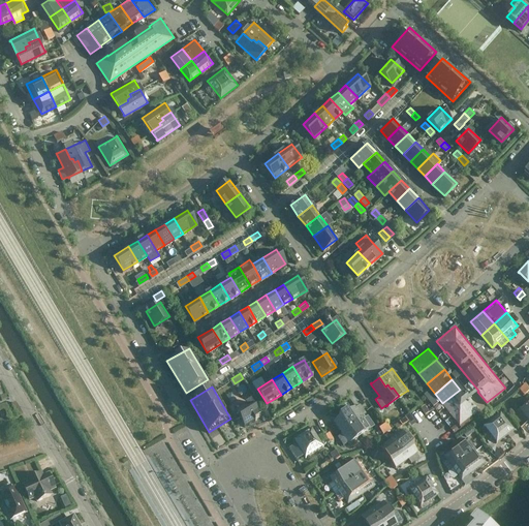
[(424,393),(434,403),(438,399),(428,389),(424,393)]
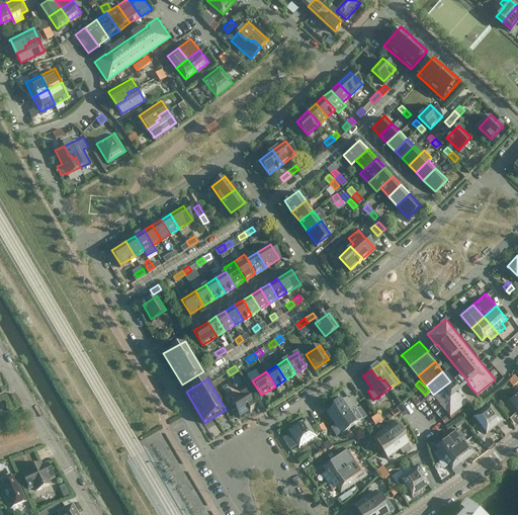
[(450,381),(433,395),(441,405),(458,391),(450,381)]
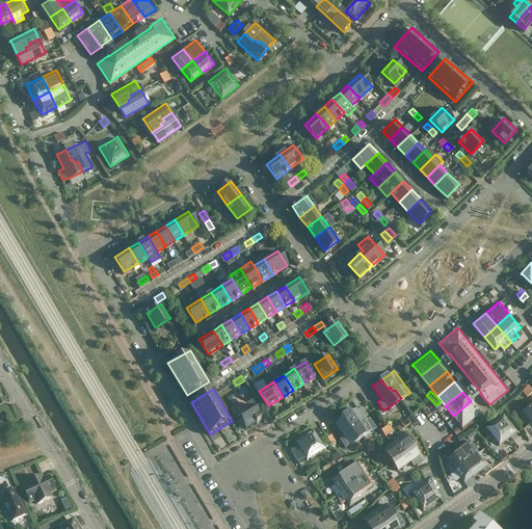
[(523,408),(522,410),(531,421),(531,400),(523,408)]
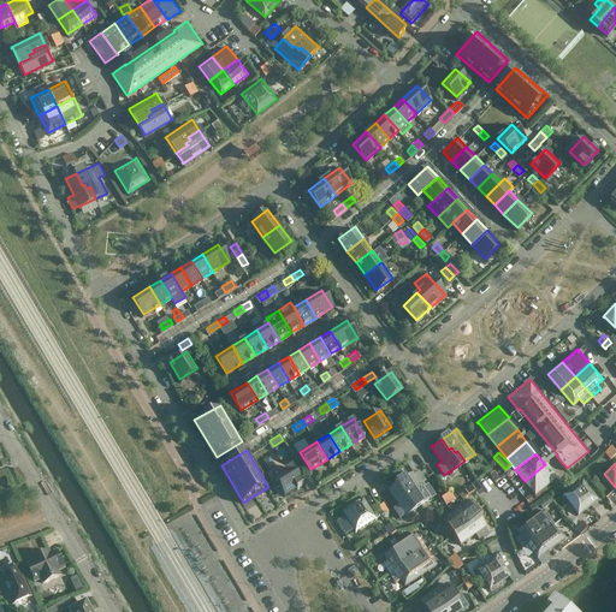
[(545,464),(525,481),(534,493),(534,494),(556,476),(546,464),(545,464)]
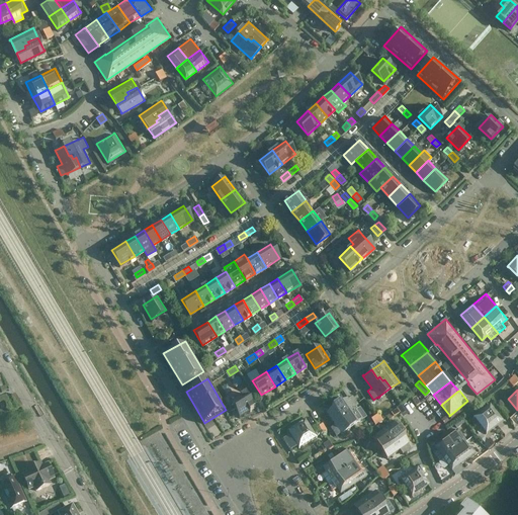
[(246,392),(231,401),(240,415),(254,406),(246,392)]
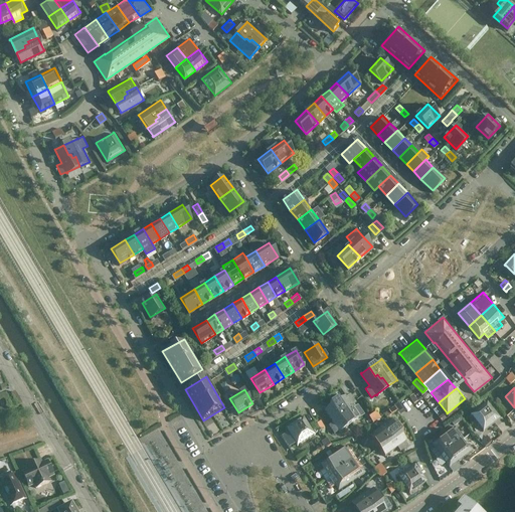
[(345,394),(333,402),(339,411),(341,410),(343,413),(345,412),(351,421),(359,415),(359,416),(360,415),(352,403),(356,400),(350,392),(346,395),(345,393),(344,394),(345,394)]
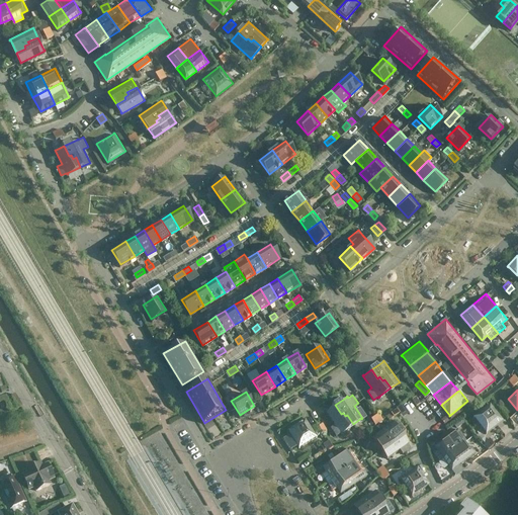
[(486,431),(503,418),(490,402),(473,415),(473,416),(486,430),(486,431)]
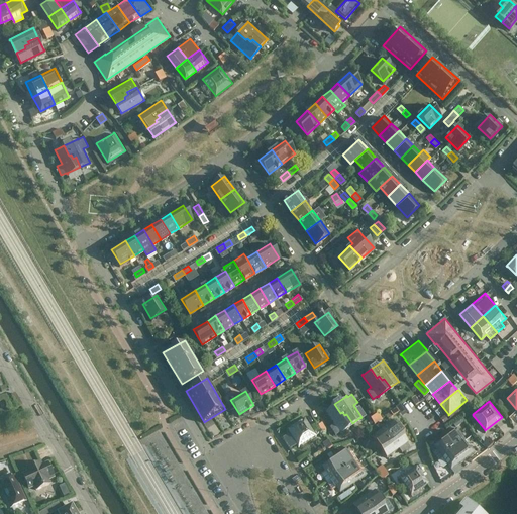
[(326,409),(325,410),(333,422),(329,425),(335,433),(339,430),(340,432),(341,431),(352,423),(346,414),(344,415),(342,412),(340,413),(334,404),(326,409)]
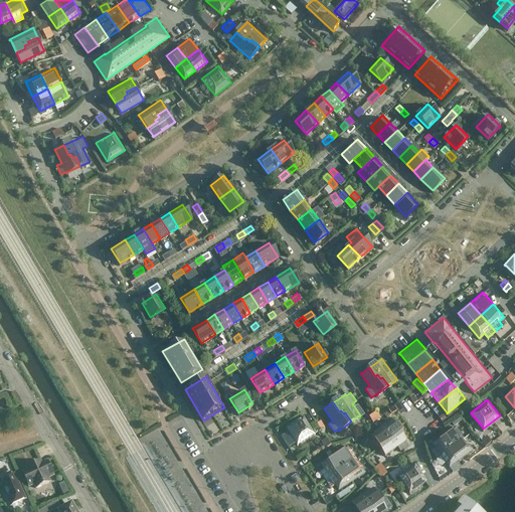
[(303,414),(286,425),(297,444),(298,443),(314,433),(315,433),(321,429),(317,422),(315,419),(309,423),(303,414)]
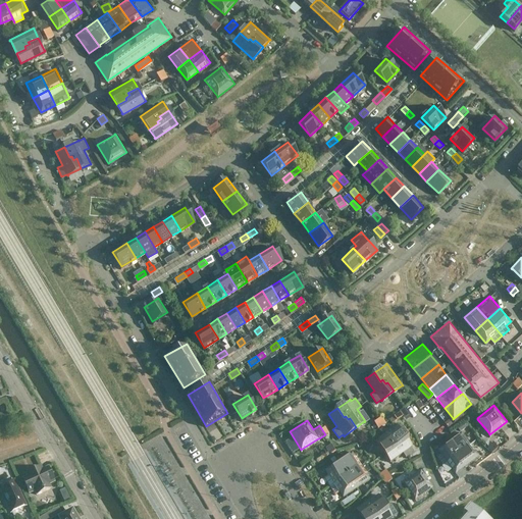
[(397,423),(375,438),(375,439),(384,451),(394,445),(392,443),(396,440),(394,438),(403,431),(397,424),(398,424),(397,423)]
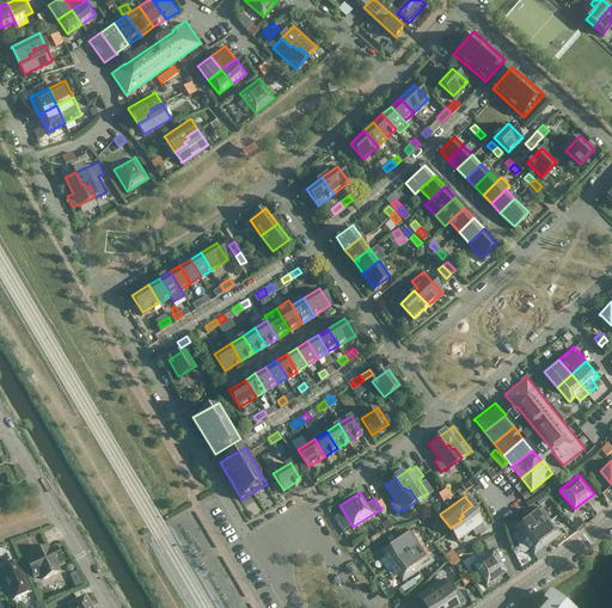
[(381,498),(377,502),(381,509),(386,507),(381,498)]
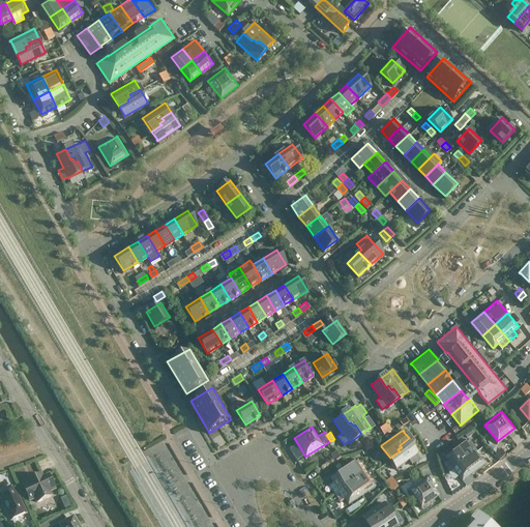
[(468,437),(457,446),(465,458),(477,448),(468,437)]
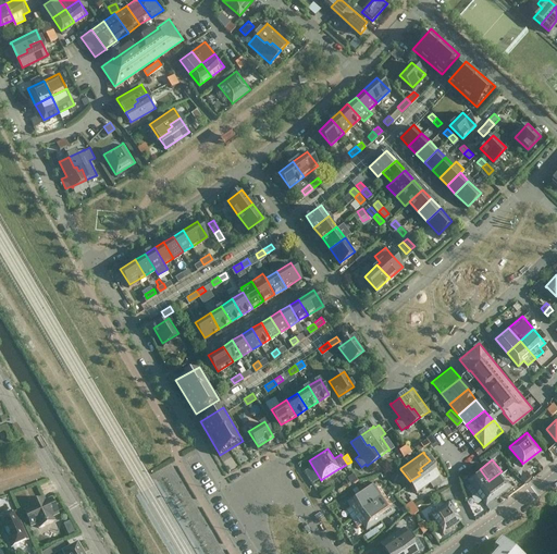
[(420,475),(410,481),(416,490),(417,491),(430,481),(433,487),(442,480),(438,476),(440,475),(440,474),(438,474),(430,460),(420,468),(422,470),(418,472),(420,475)]
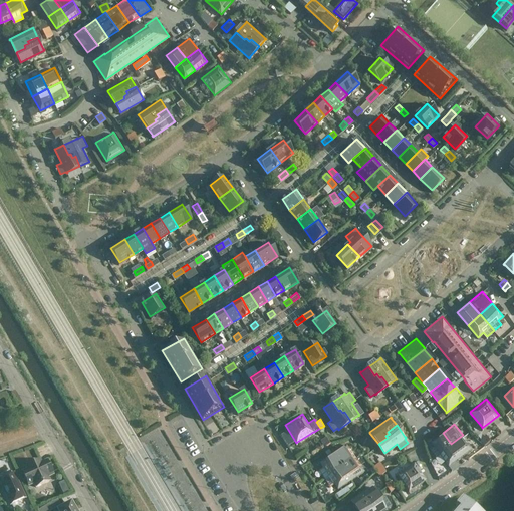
[(430,448),(436,456),(451,444),(443,433),(431,441),(434,445),(430,448)]
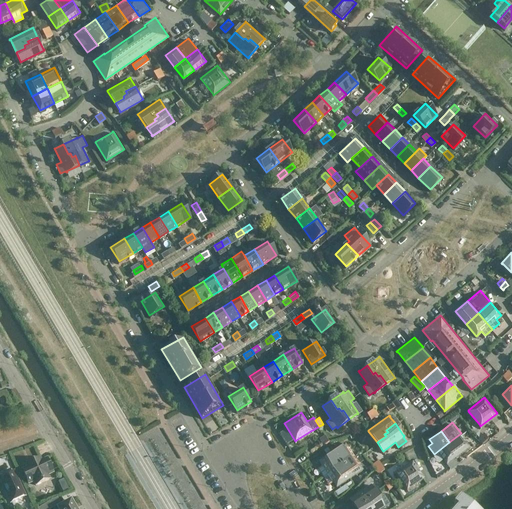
[(483,442),(488,438),(484,432),(478,436),(483,442)]
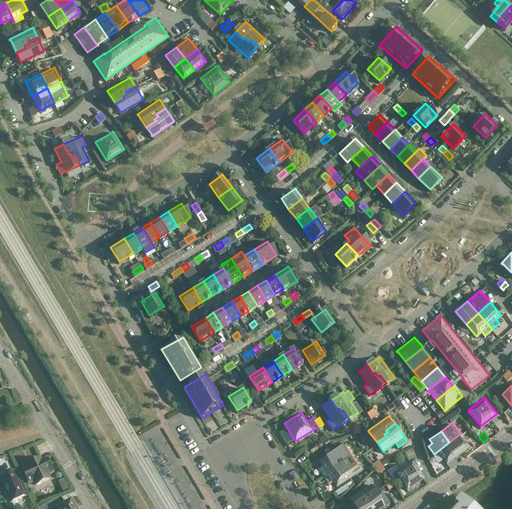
[(461,433),(449,442),(458,454),(470,445),(461,433)]
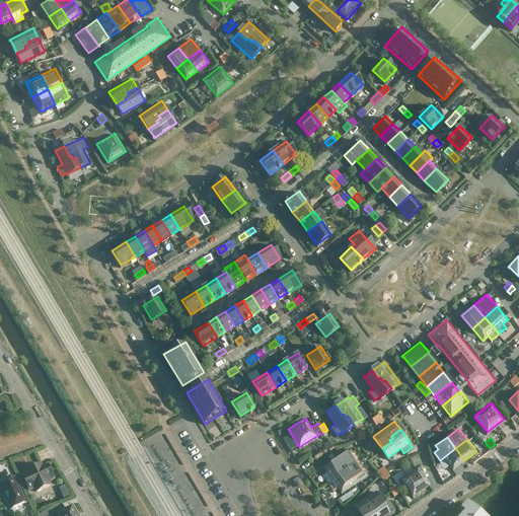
[(329,440),(323,444),(327,450),(334,446),(329,440)]
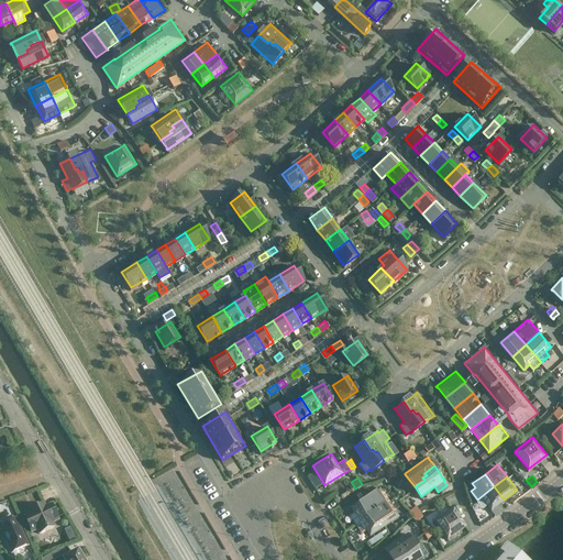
[(379,485),(365,495),(375,509),(389,500),(379,485)]
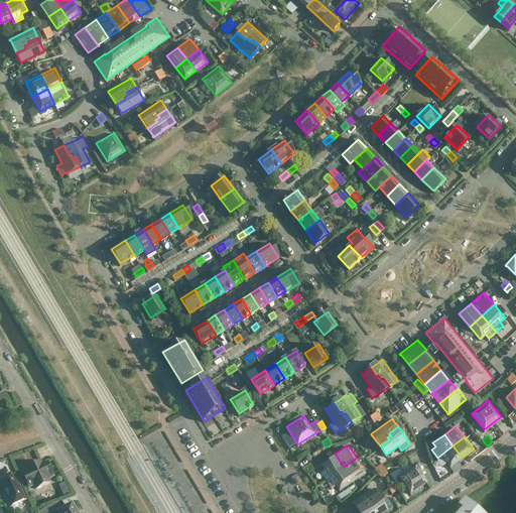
[(453,445),(437,458),(441,455),(449,467),(462,458),(453,445)]
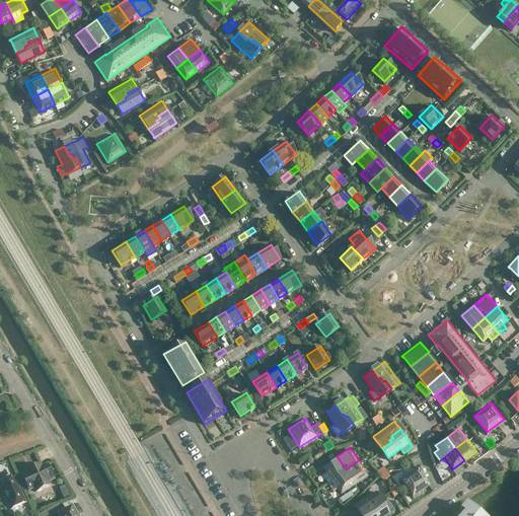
[(322,473),(327,482),(346,469),(337,456),(322,465),(326,470),(322,473)]
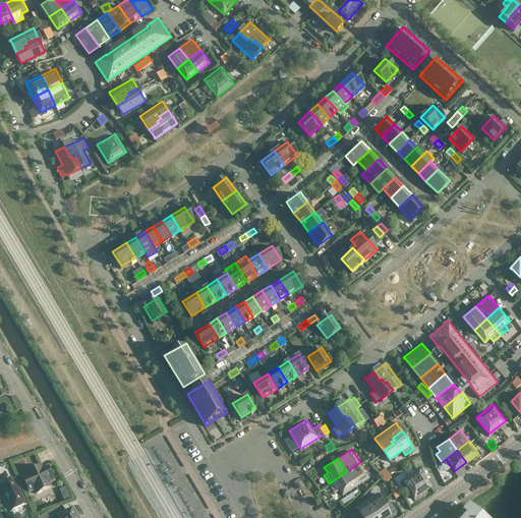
[(360,462),(347,471),(356,485),(369,476),(360,462)]
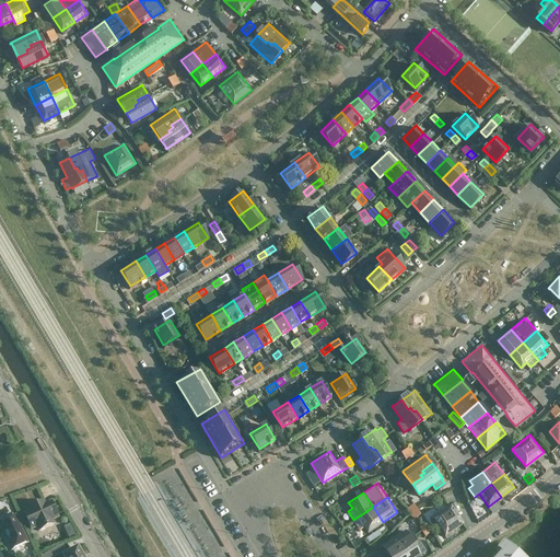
[(53,517),(58,514),(51,499),(45,502),(44,499),(28,506),(31,509),(24,512),(32,526),(37,524),(39,528),(54,521),(53,517)]
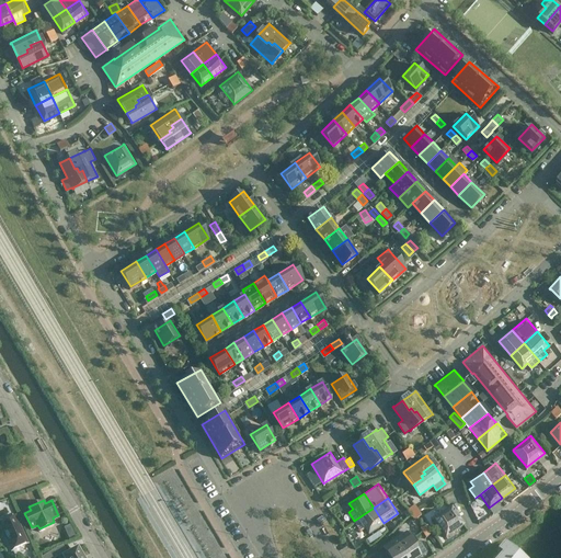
[(445,534),(446,535),(465,522),(453,503),(433,516),(434,517),(446,534),(445,534)]
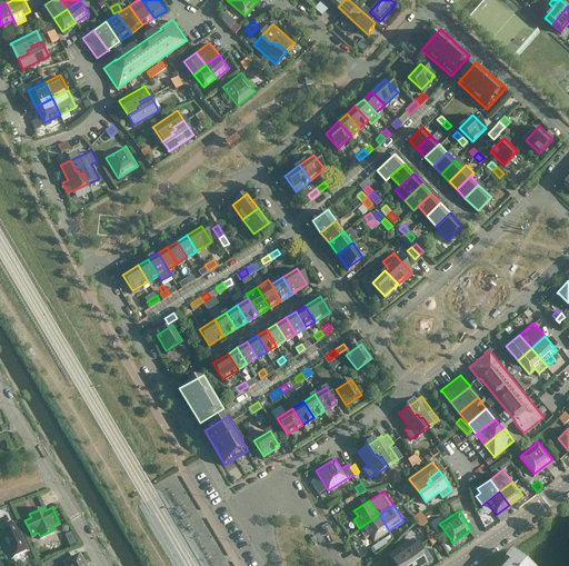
[(379,515),(359,528),(365,537),(370,534),(373,540),(389,530),(379,515)]
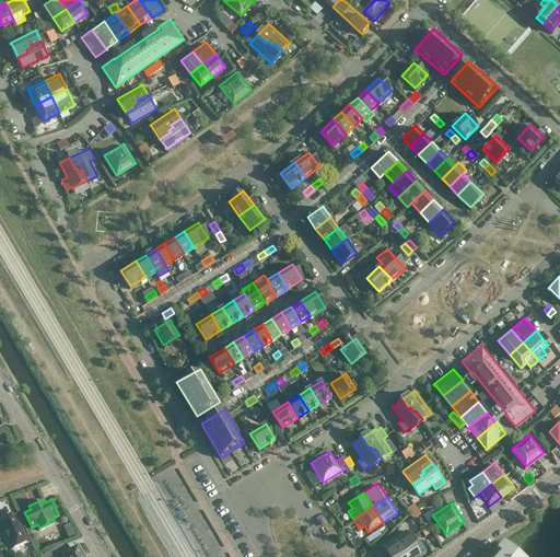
[(3,529),(12,547),(13,547),(15,552),(16,552),(22,549),(22,548),(20,543),(27,540),(22,529),(22,530),(20,525),(21,524),(15,513),(2,520),(6,528),(3,529)]
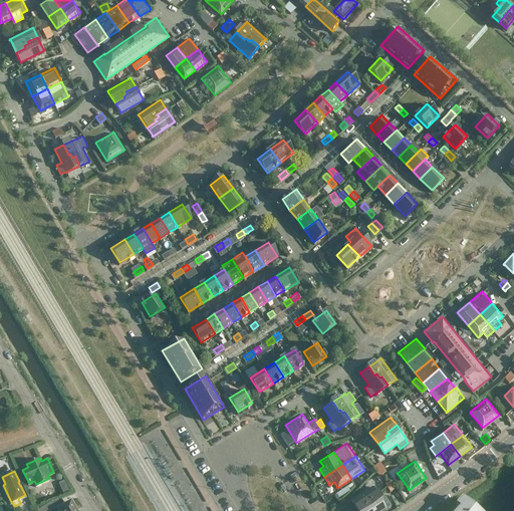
[(372,485),(350,500),(351,500),(357,510),(360,510),(367,506),(366,504),(370,502),(368,500),(377,494),(372,486),(372,485)]
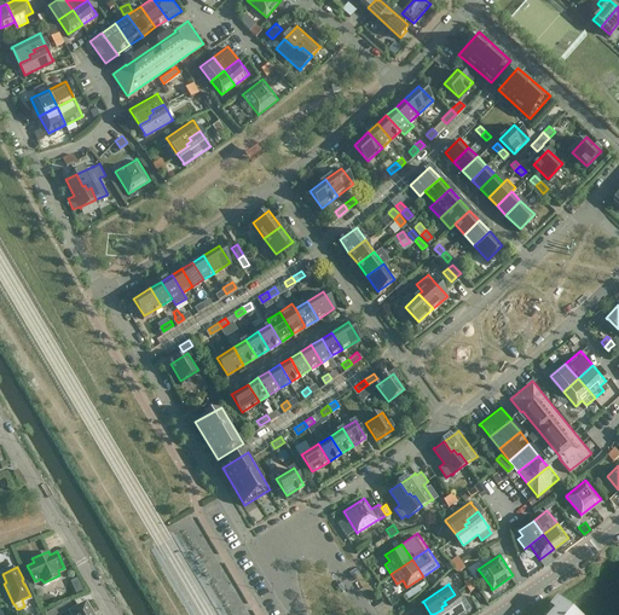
[(443,609),(434,614),(457,614),(466,609),(472,605),(464,595),(458,599),(455,595),(444,602),(446,604),(441,607),(443,609)]
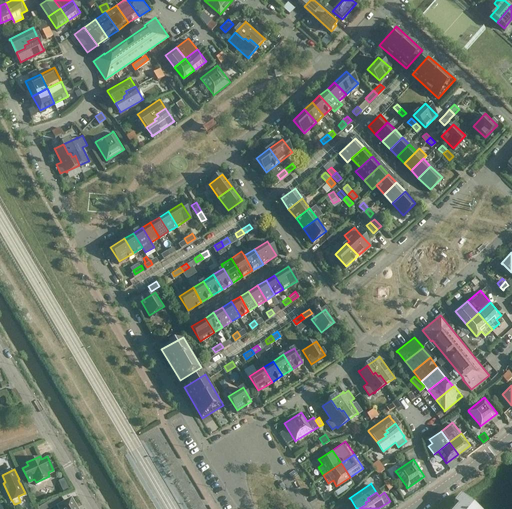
[(475,508),(463,498),(460,496),(454,503),(448,508),(475,508)]
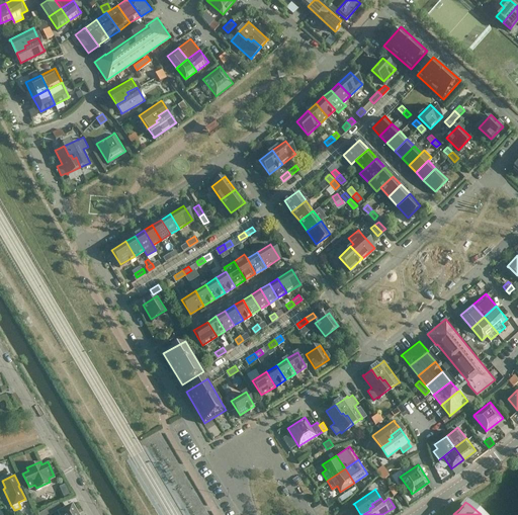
[(57,509),(54,503),(46,508),(50,514),(57,509)]
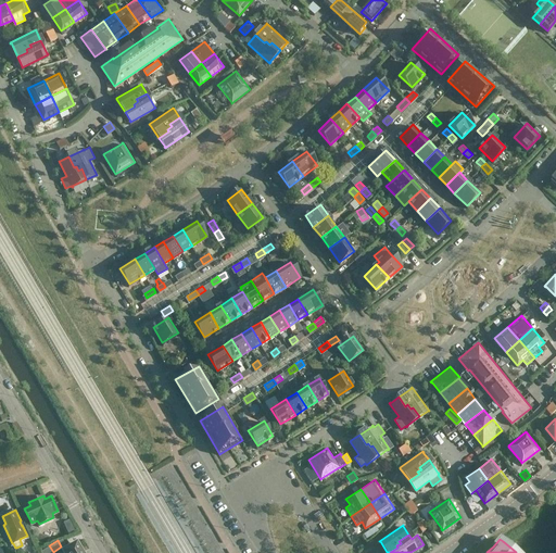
[(84,552),(77,541),(63,550),(64,552),(84,552)]
